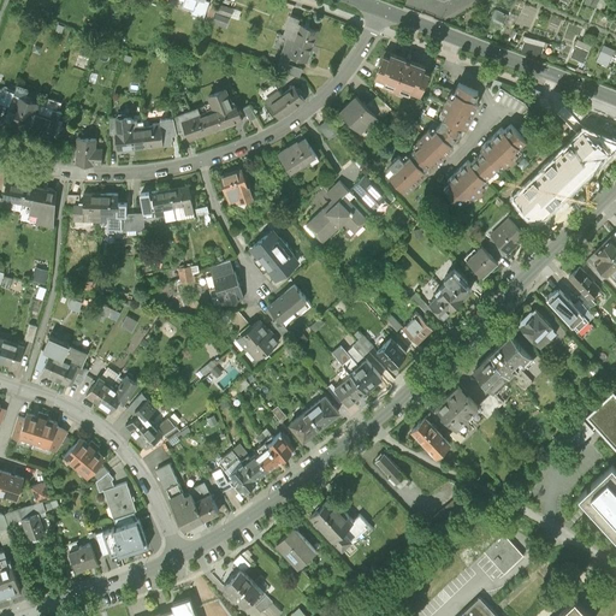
[(203,21),(209,3),(205,0),(205,1),(200,0),(183,0),(182,9),(193,12),(190,16),(203,21)]
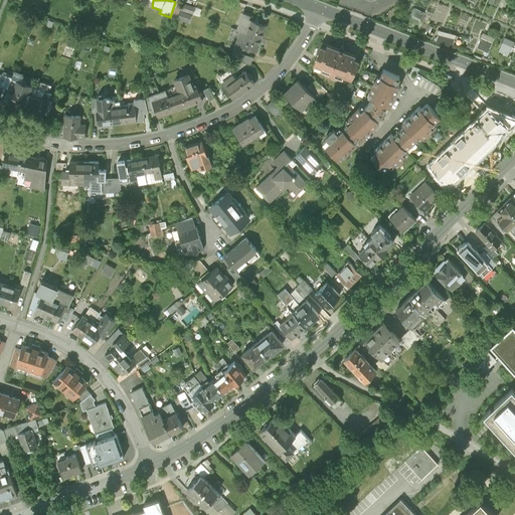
[(181,5),(176,3),(172,16),(176,18),(179,11),(181,5)]
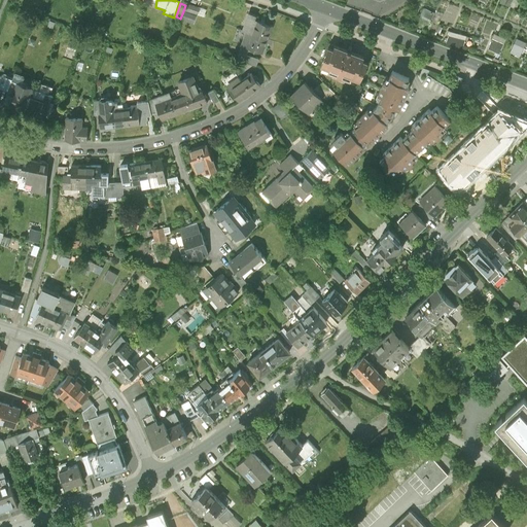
[(183,11),(196,15),(198,8),(185,4),(183,11)]
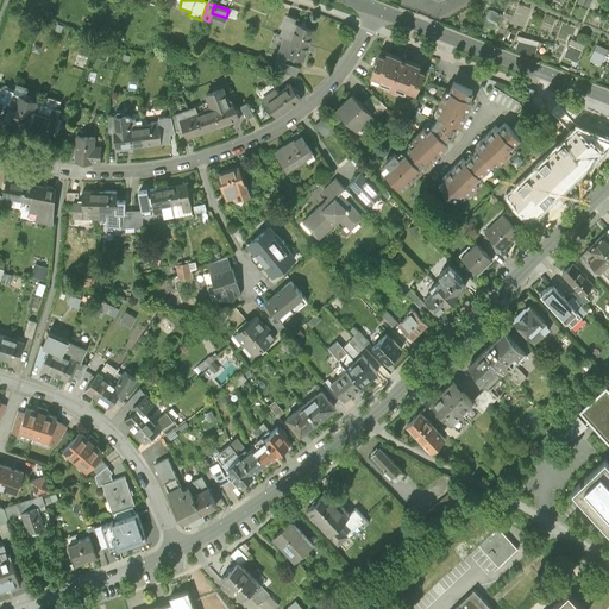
[(501,25),(507,13),(495,7),(489,19),(501,25)]
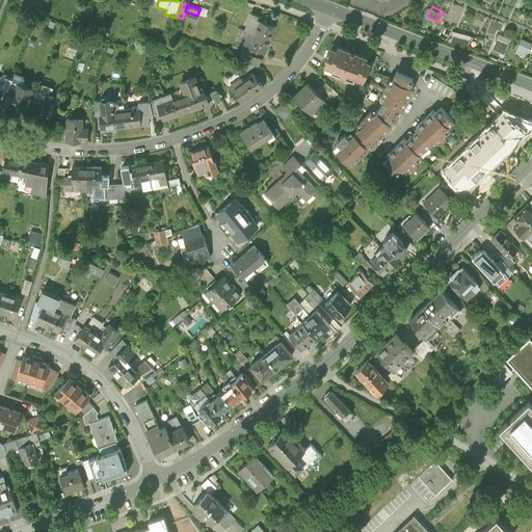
[(196,17),(184,12),(182,21),(193,25),(196,17)]
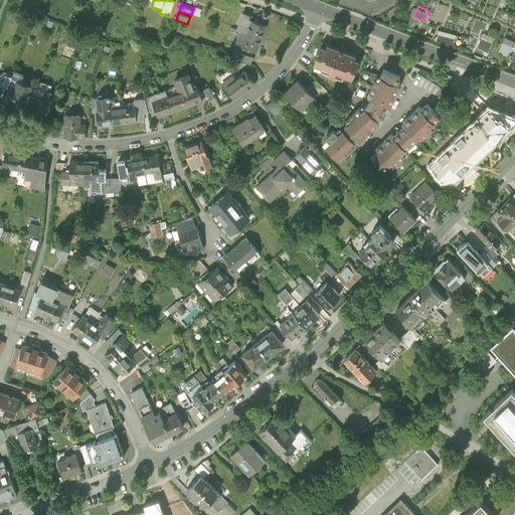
[(241,14),(236,31),(263,39),(267,27),(256,23),(248,21),(249,17),(241,14)]
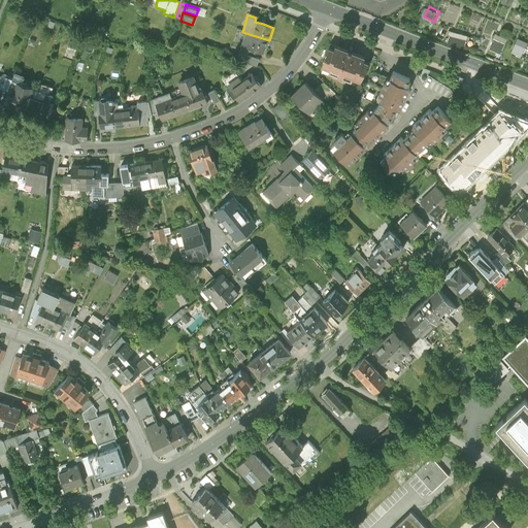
[(454,31),(452,45),(472,48),(474,35),(454,31)]
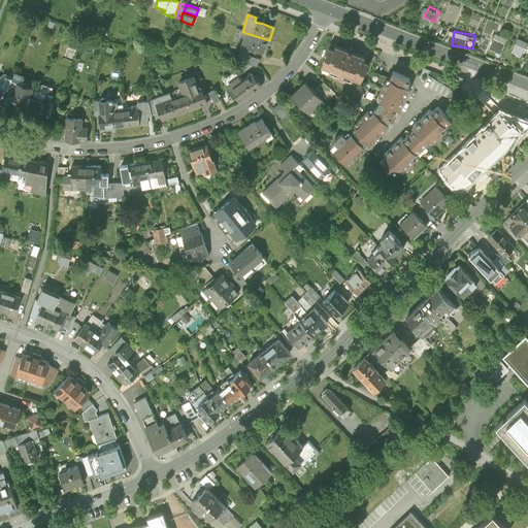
[(269,40),(242,32),(241,34),(245,35),(240,48),(254,53),(264,56),(269,40)]
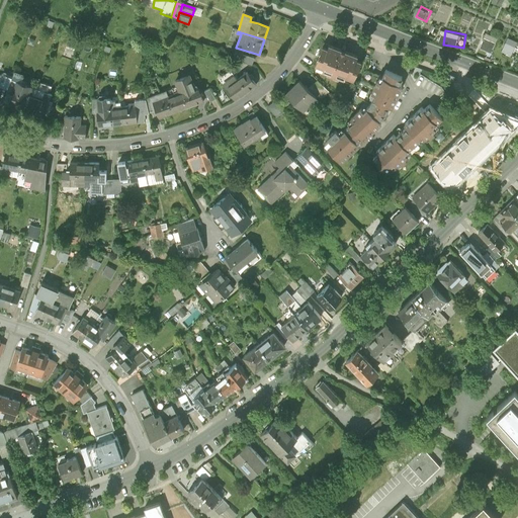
[(501,37),(490,32),(483,48),(494,53),(501,37)]
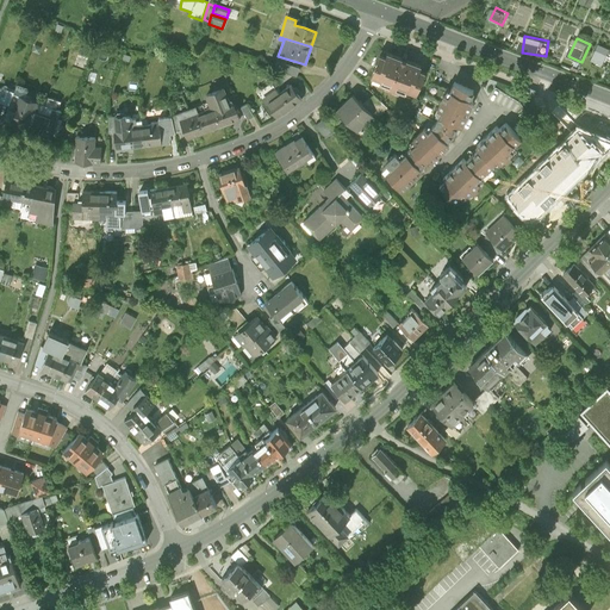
[(609,45),(602,43),(595,61),(607,66),(609,57),(609,45)]
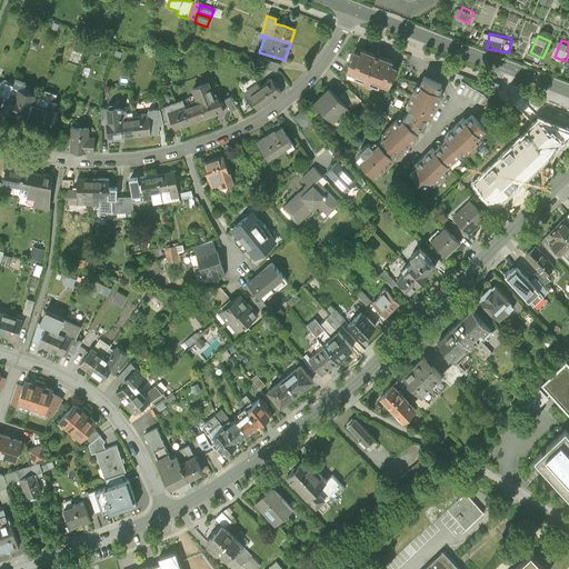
[(355,53),(346,77),(388,93),(398,70),(391,68),(393,65),(377,58),(361,51),(359,56),(355,53)]
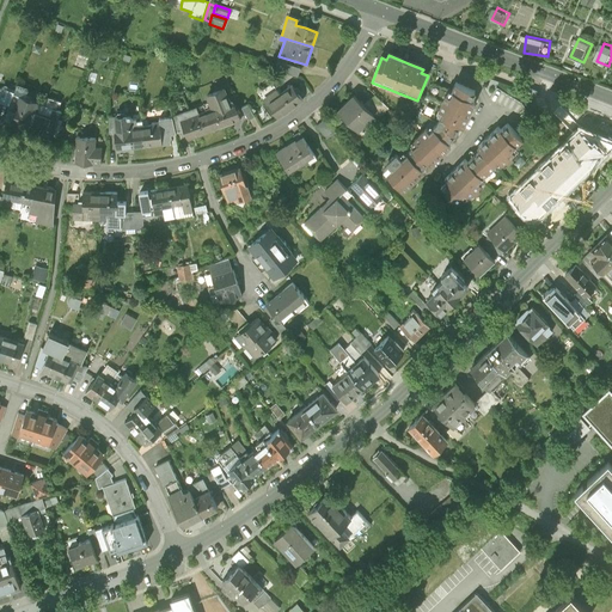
[(283,66),(281,73),(295,79),(298,78),(300,71),(283,66)]
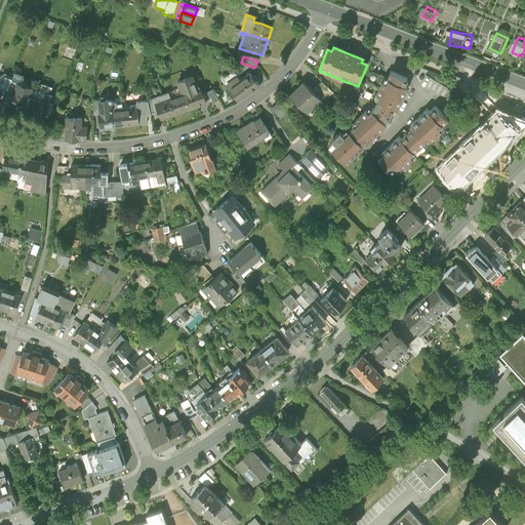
[(385,77),(374,101),(377,102),(375,107),(391,117),(395,109),(399,111),(408,88),(405,87),(408,81),(391,73),(388,78),(385,77)]
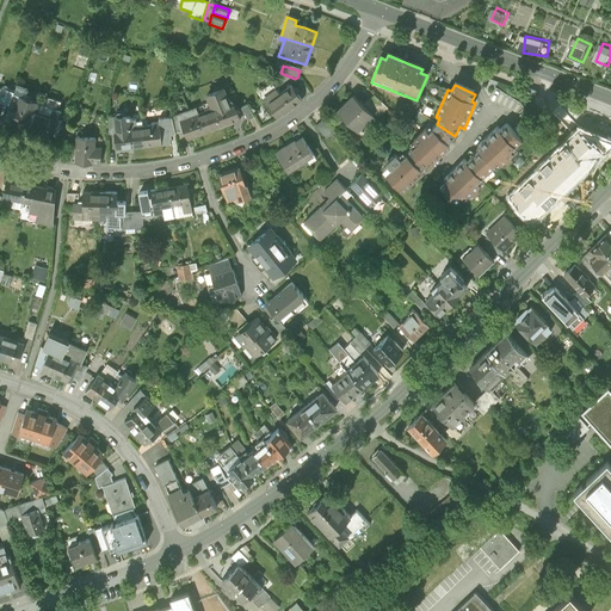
[(261,103),(275,93),(271,87),(257,97),(261,103)]
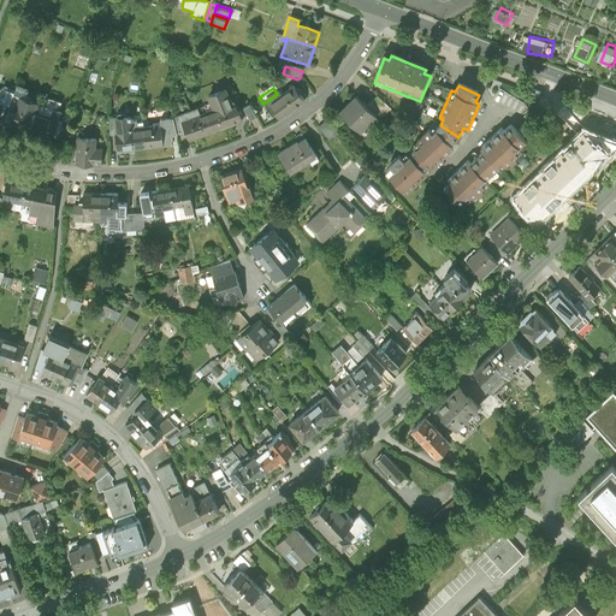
[(264,104),(279,124),(304,105),(292,89),(282,99),(277,94),(264,104)]
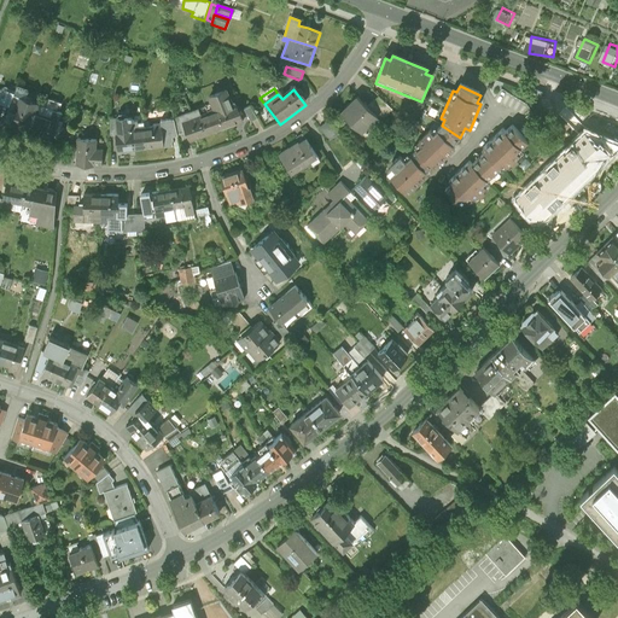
[(214,116),(208,118),(214,136),(242,126),(237,112),(234,114),(227,94),(208,101),(214,116)]
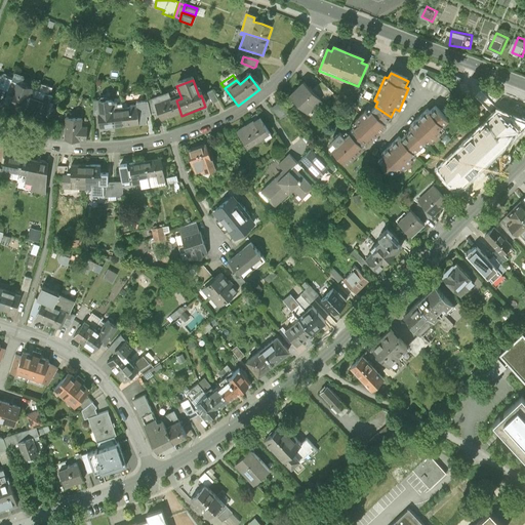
[(10,108),(18,86),(12,84),(4,106),(10,108)]
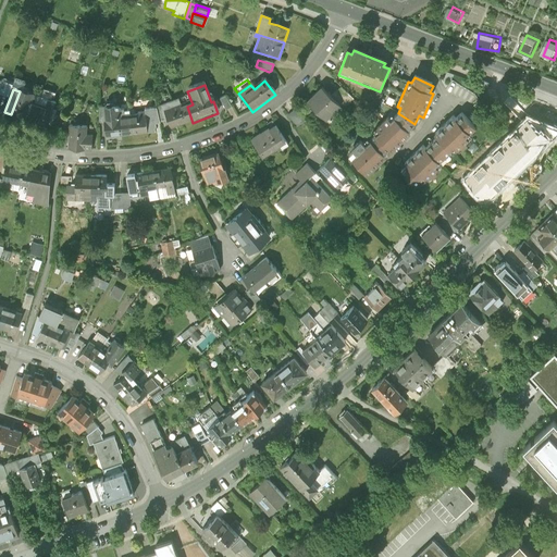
[(321,89),(306,104),(326,125),(342,110),(331,99),(327,97),(321,89)]
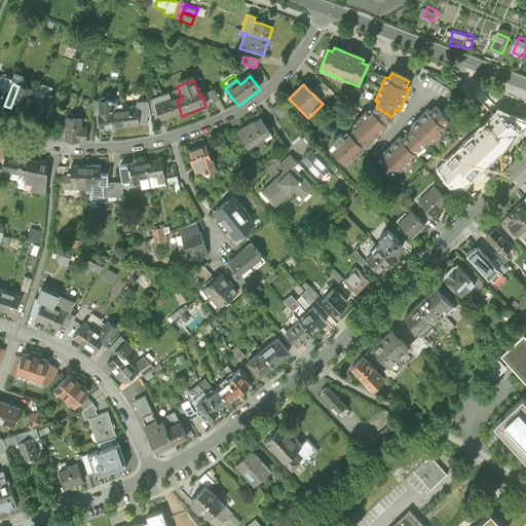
[(322,84),(312,94),(323,104),(332,96),(322,84)]
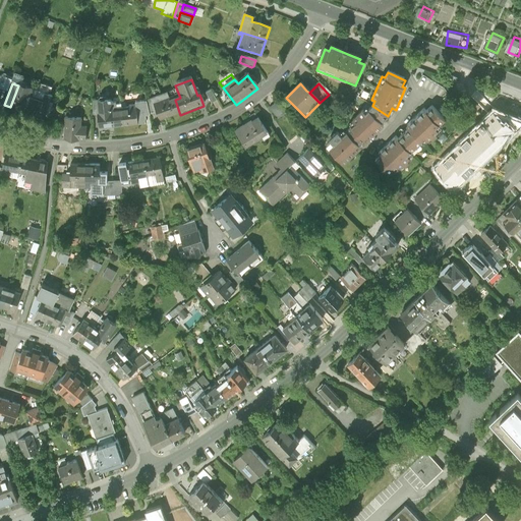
[(18,85),(10,107),(32,115),(37,101),(31,99),(33,91),(18,85)]
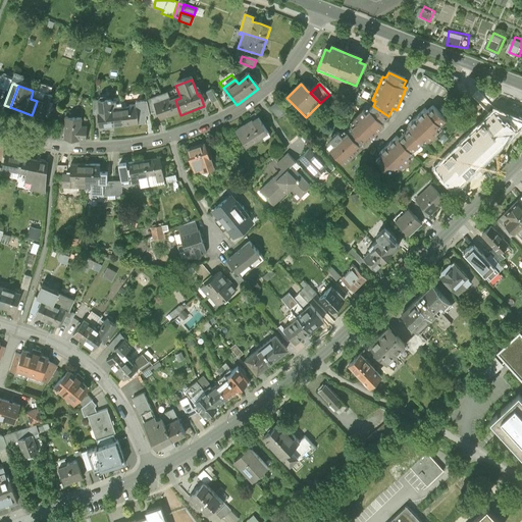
[(211,93),(206,95),(211,106),(216,103),(211,93)]
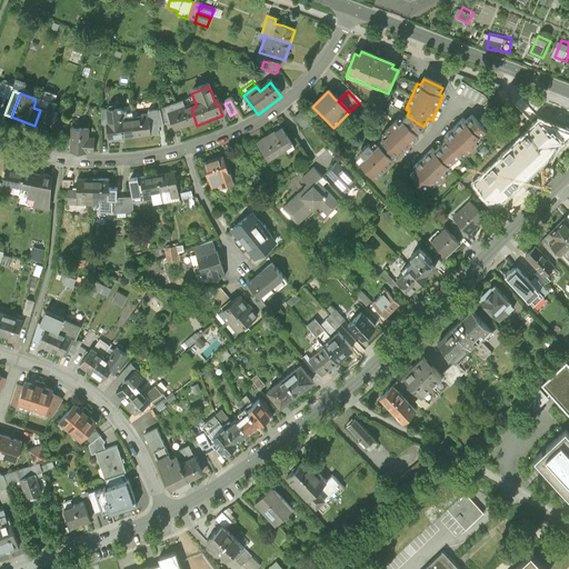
[(48,112),(40,110),(35,126),(50,131),(58,108),(51,105),(48,112)]
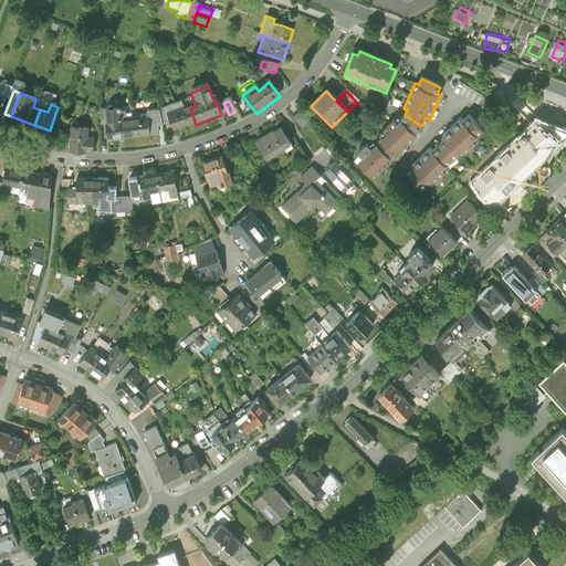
[(166,117),(184,111),(180,104),(158,113),(163,127),(169,126),(166,117)]
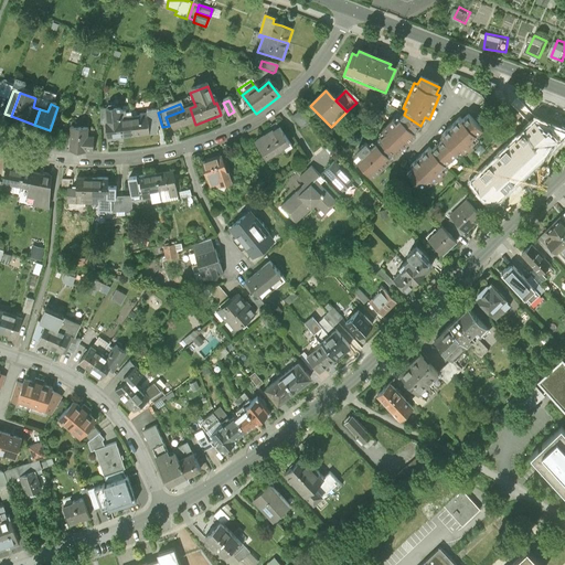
[(183,110),(166,117),(169,126),(172,132),(195,125),(190,108),(183,110)]
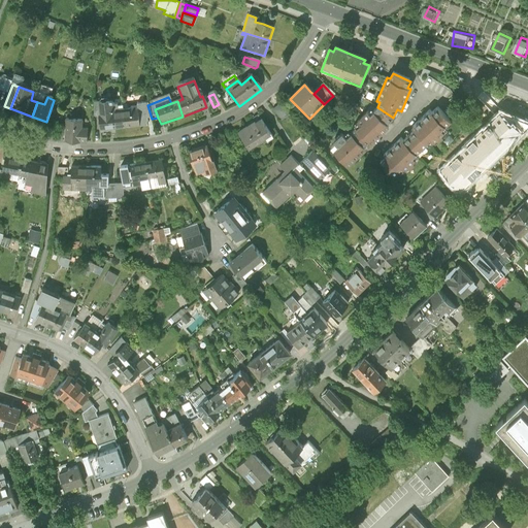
[(283,103),(272,111),(282,123),(292,116),(283,103)]
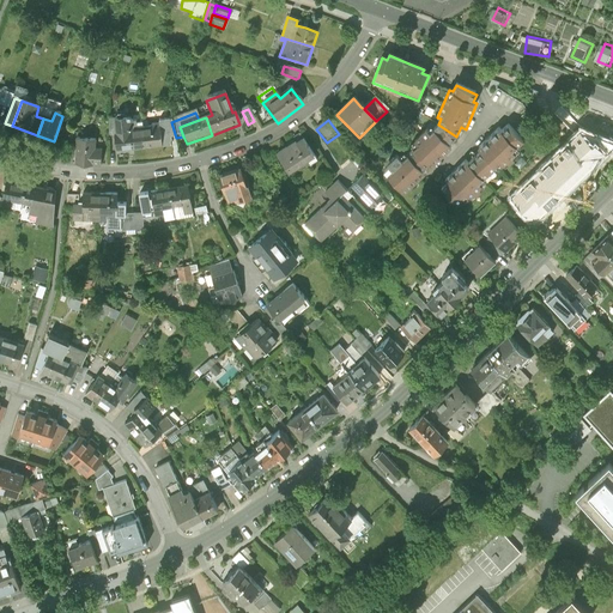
[(129,121),(113,122),(114,138),(115,155),(143,152),(141,131),(129,132),(129,121)]
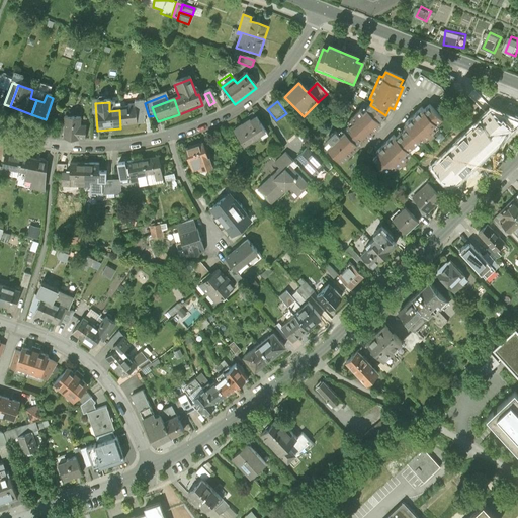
[(134,109),(119,110),(120,128),(144,125),(144,117),(141,103),(134,103),(134,109)]
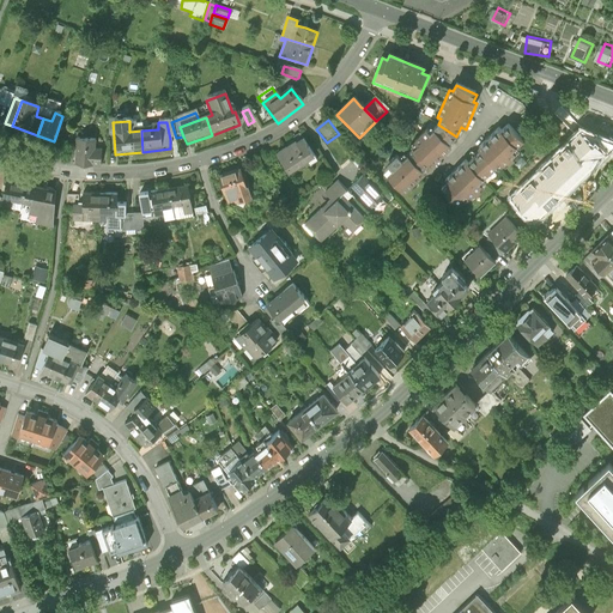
[(167,122),(170,139),(176,138),(171,122),(167,122)]
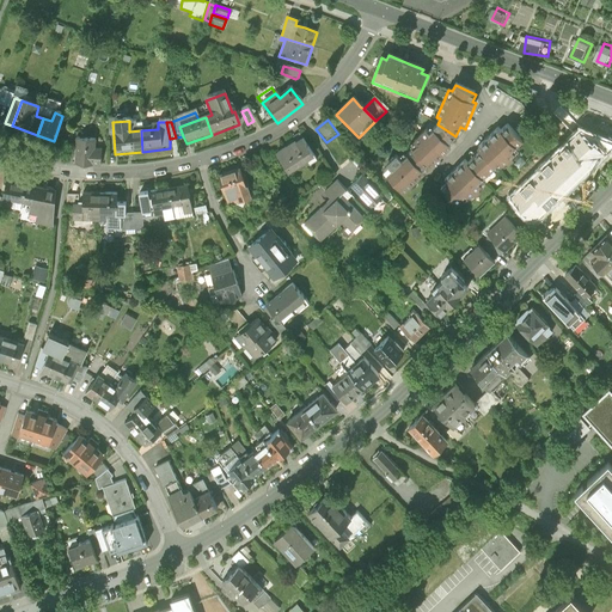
[(62,124),(57,141),(65,144),(71,127),(62,124)]
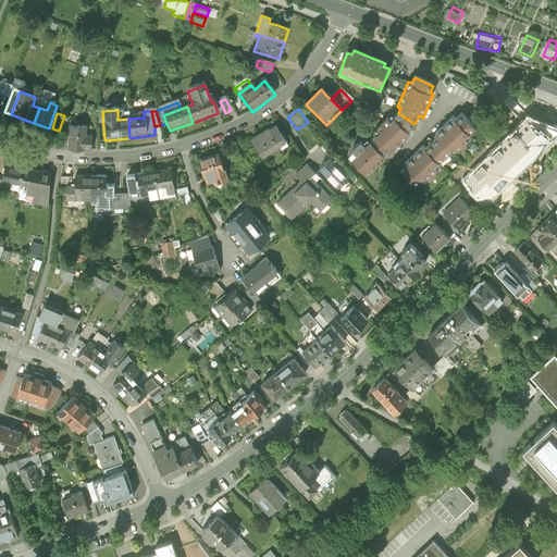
[(392,114),(373,133),(376,136),(388,150),(391,151),(410,134),(408,131),(415,124),(398,113),(394,118),(392,114)]
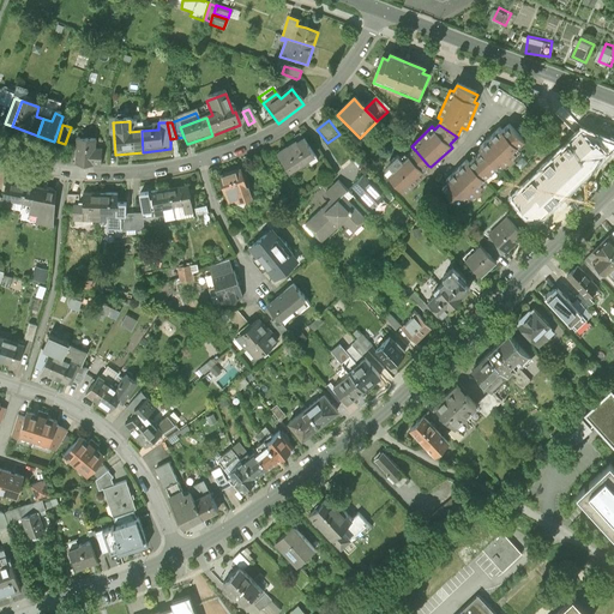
[(479,152),(481,155),(499,174),(521,154),(518,151),(524,145),(510,130),(503,136),(499,132),(479,152)]
